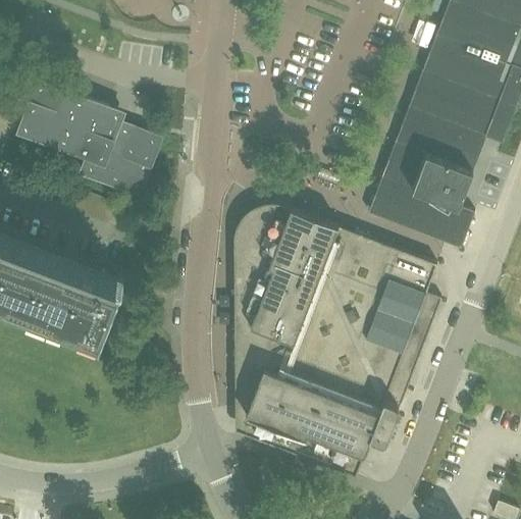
[(151,0),(150,3),(164,9),(167,0),(151,0)]
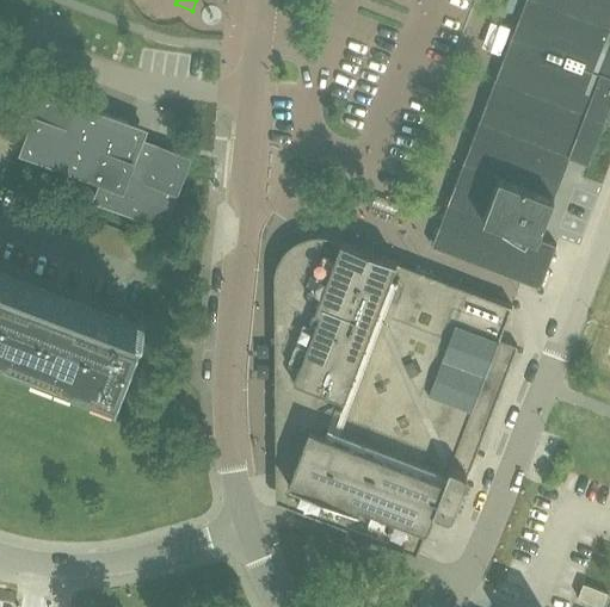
[(609,0),(525,0),(504,59),(488,97),(498,123),(494,130),(586,165),(609,104),(609,0)]
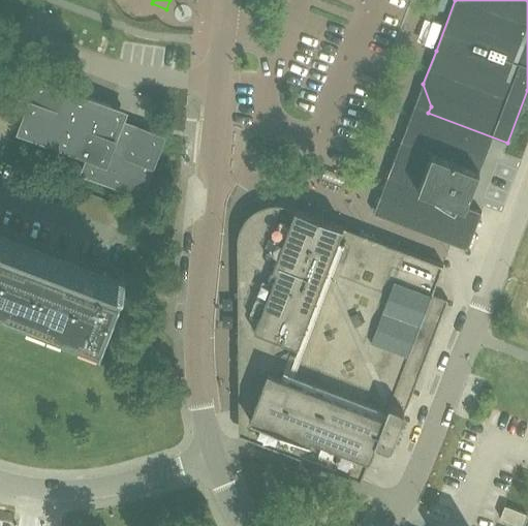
[(120,123),(123,114),(38,81),(19,131),(89,158),(82,175),(112,187),(114,181),(142,191),(161,140),(120,123)]
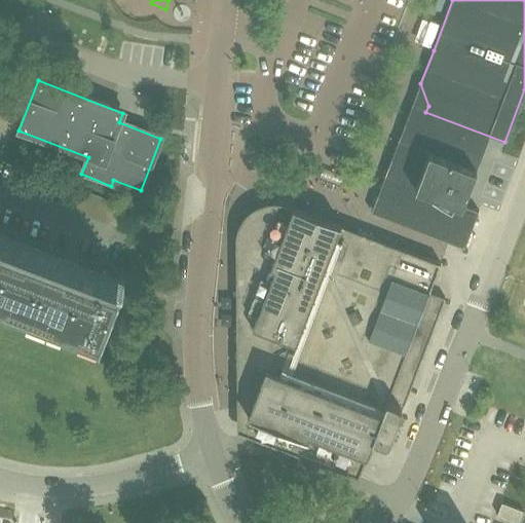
[(13,99),(4,95),(0,105),(0,116),(6,119),(13,99)]
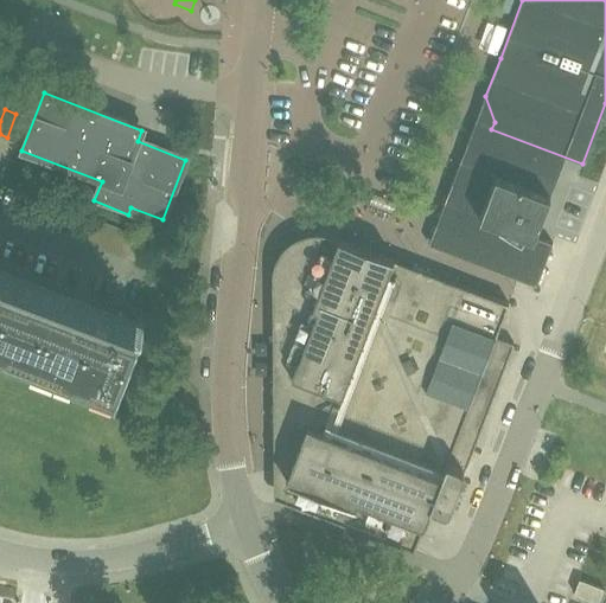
[(27,119),(16,114),(7,138),(19,142),(27,119)]
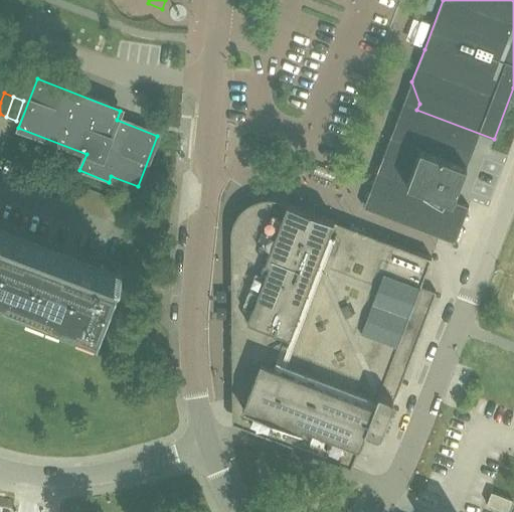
[(403,105),(389,140),(435,157),(466,168),(479,134),(494,140),(494,139),(416,110),(403,105)]
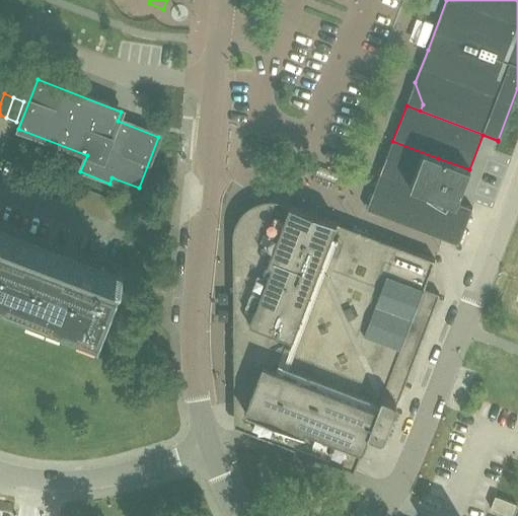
[(392,141),(379,176),(425,193),(438,158),(392,141)]
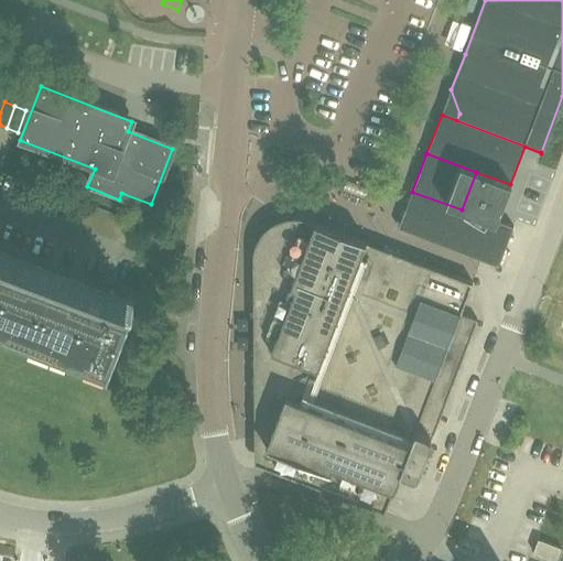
[(476,172),(462,209),(496,223),(510,184),(476,172)]
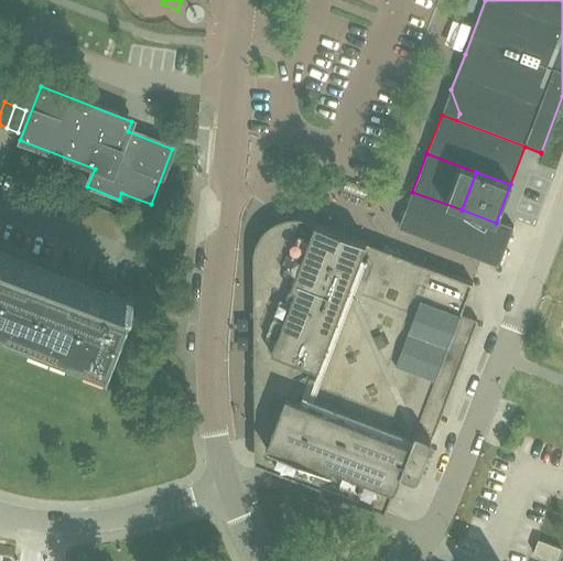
[(412,192),(397,230),(430,243),(480,261),(497,268),(512,228),(496,223),(462,209),(412,192)]
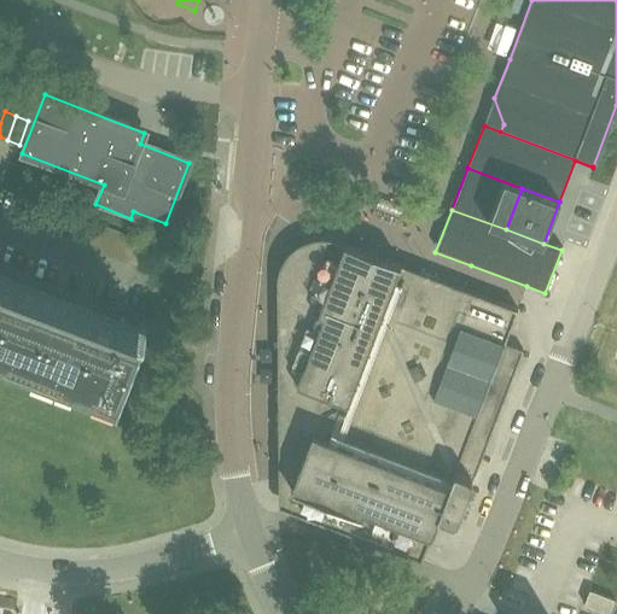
[(64,241),(76,246),(86,222),(74,217),(64,241)]
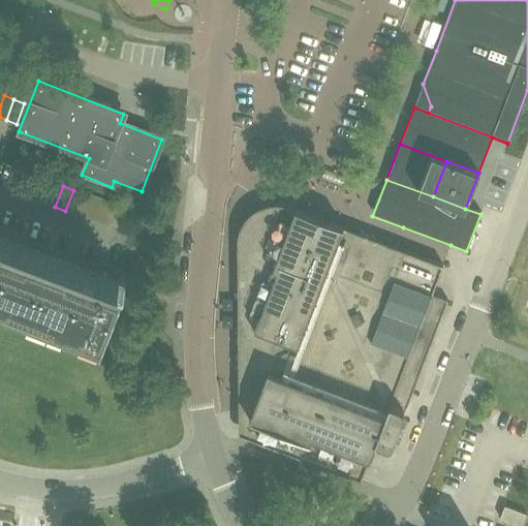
[(75,215),(86,218),(93,197),(84,193),(75,215)]
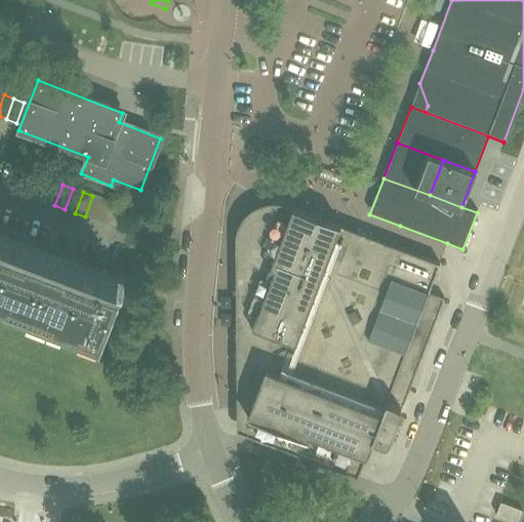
[(85,216),(94,221),(103,200),(92,196),(85,216)]
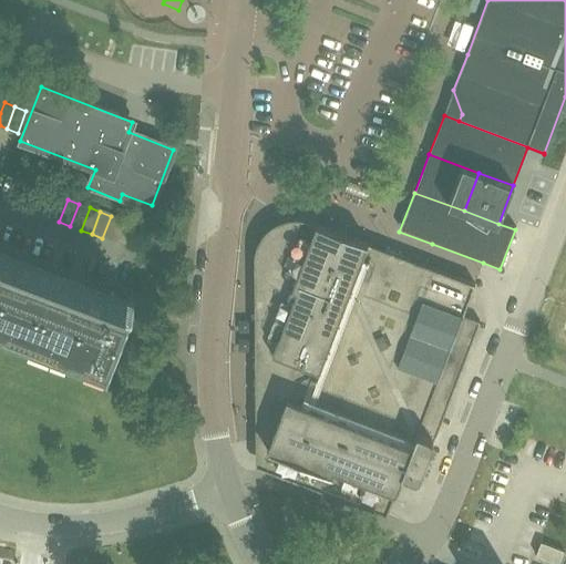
[(309,224),(302,221),(299,221),(296,222),(290,222),(286,222),(281,223),(275,226),(270,229),(266,233),(263,237),(259,243),(257,247),(255,252),(254,255),(254,258),(255,469),(289,481),(381,516),(389,496),(393,498),(402,475),(412,480),(414,480),(415,480),(418,480),(419,479),(420,478),(421,477),(421,475),(422,473),(479,324),(462,318),(474,287),(316,226),(309,224)]
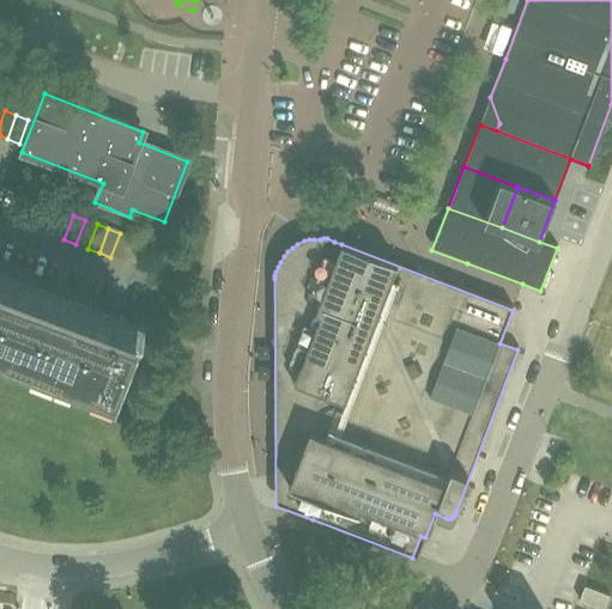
[(0,346),(116,390),(140,329),(0,274),(0,346)]
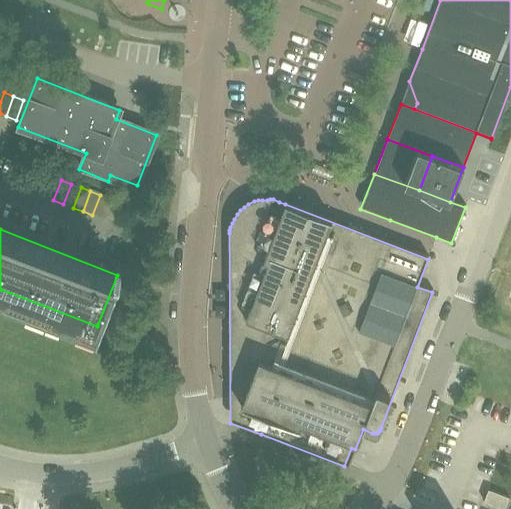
[(508,499),(487,491),(482,503),(496,508),(505,508),(508,499)]
